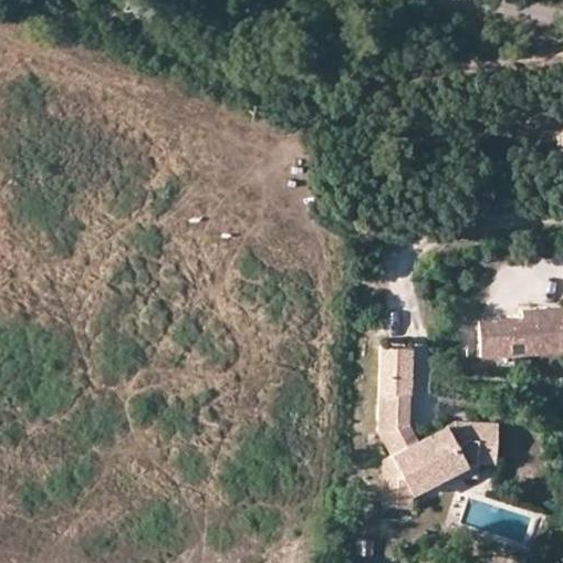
[(562,308),(528,310),(528,318),(485,321),(480,321),(485,360),(562,353),(562,308)]
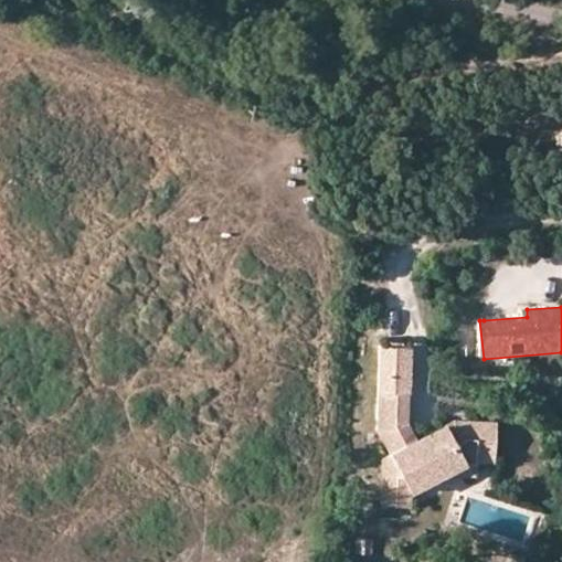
[(380,393),(411,394),(412,347),(382,346),(380,393)]
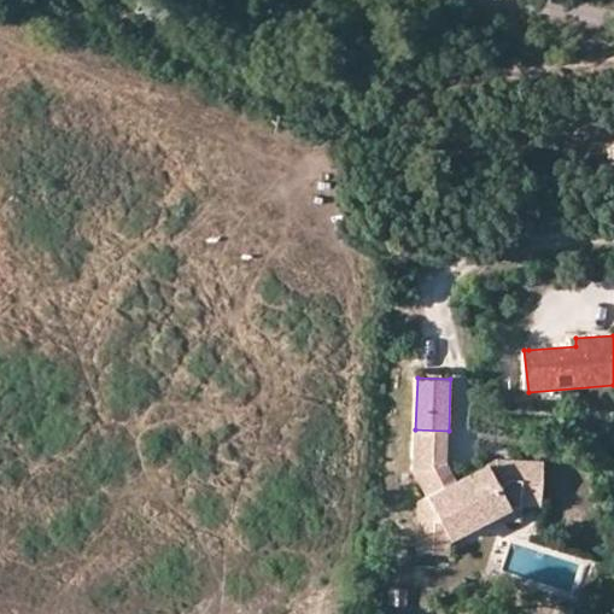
[(414,471),(416,474),(433,465),(445,489),(457,481),(446,463),(449,431),(415,430),(414,471)]
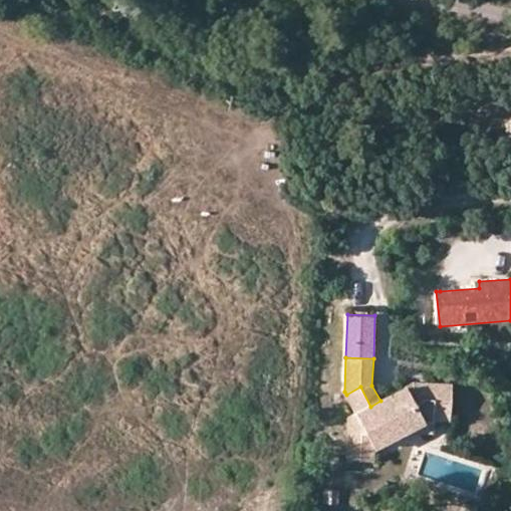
[(351,420),(350,436),(368,438),(378,433),(386,446),(413,432),(434,432),(435,420),(451,420),(453,386),(415,382),(398,392),(401,398),(392,402),(390,397),(380,401),(370,407),(360,387),(346,395),(357,417),(351,420)]
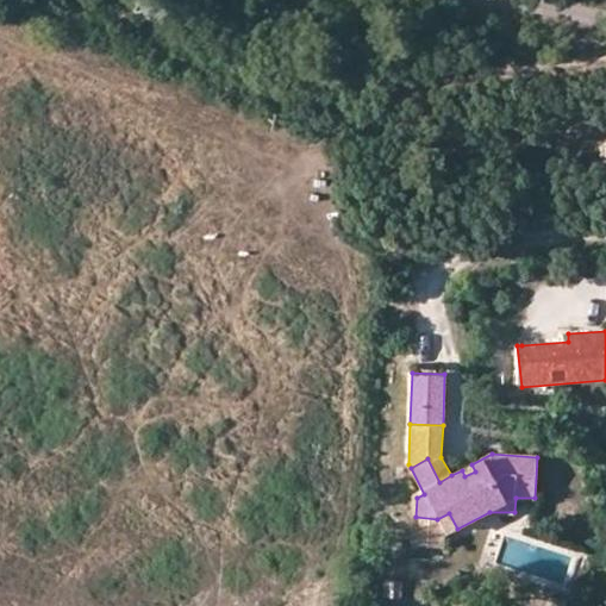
[(472,464),(462,470),(464,476),(475,472),(472,464)]
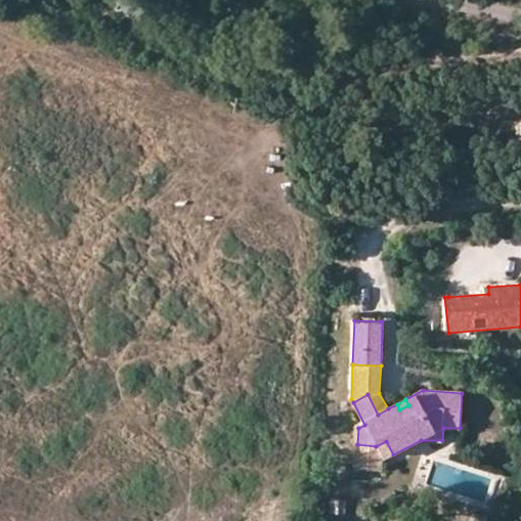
[(383,460),(393,454),(386,441),(376,446),(357,444),(355,472),(382,474),(383,460)]
